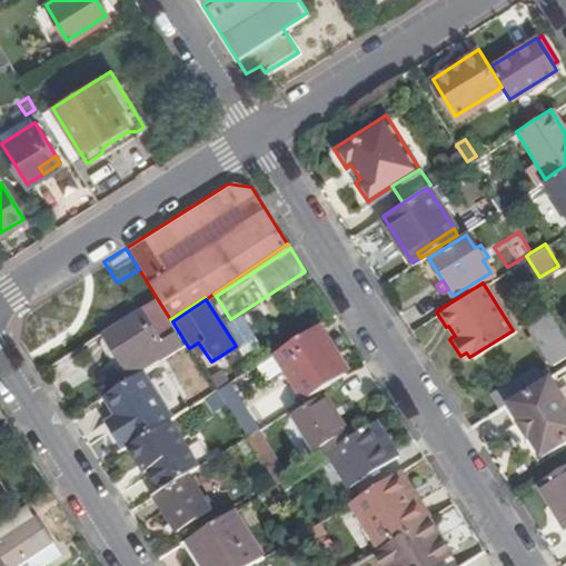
[(129,376),(138,370),(179,344),(152,301),(139,309),(137,306),(100,328),(129,376)]
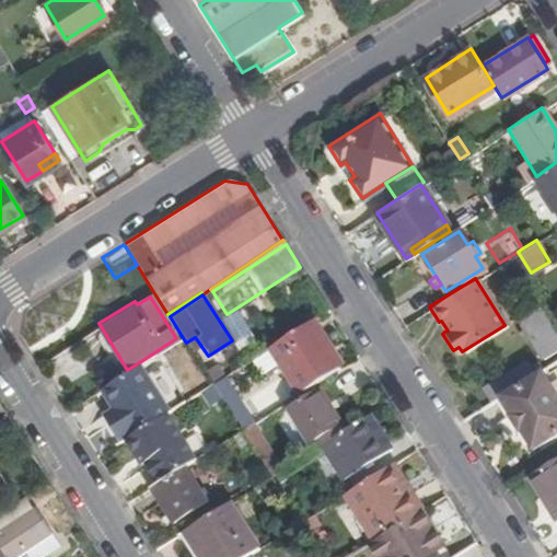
[(556,341),(537,311),(520,323),(541,355),(556,345),(556,341)]
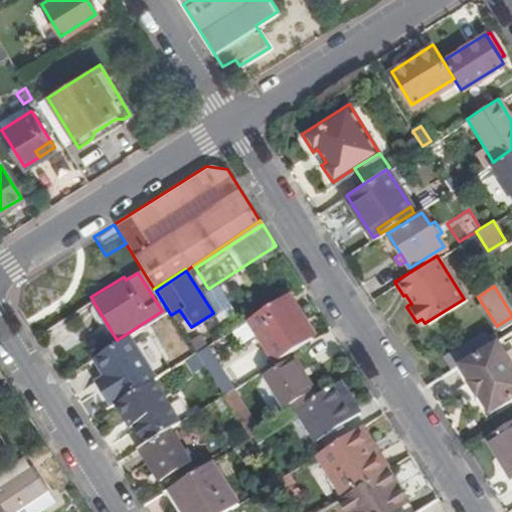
[(403,296),(408,305),(411,304),(405,295),(403,296)]
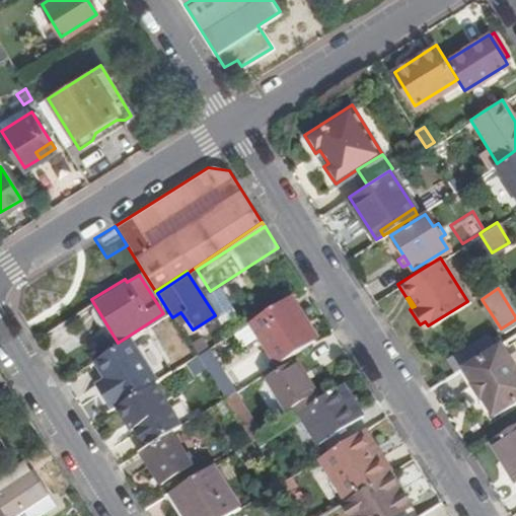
[(250,319),(260,334),(277,363),(311,341),(285,298),(250,319)]
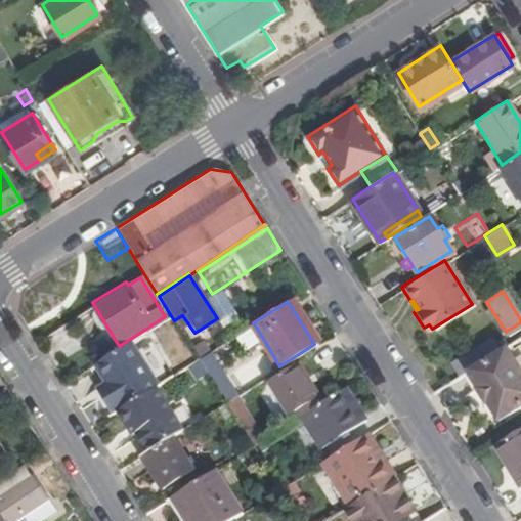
[(253,322),(233,334),(243,349),(262,337),(253,322)]
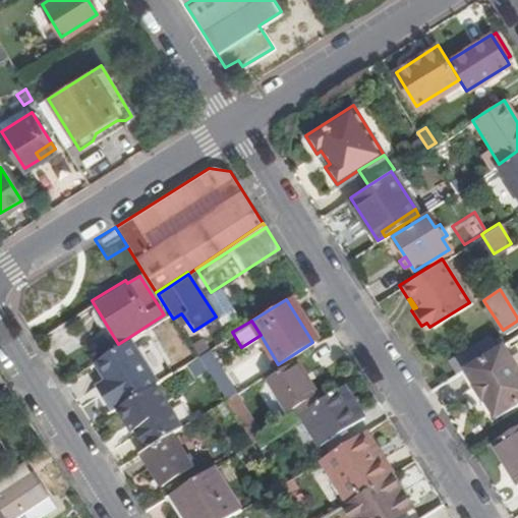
[(462,367),(495,348),(486,336),(448,360),(455,372),(462,367)]
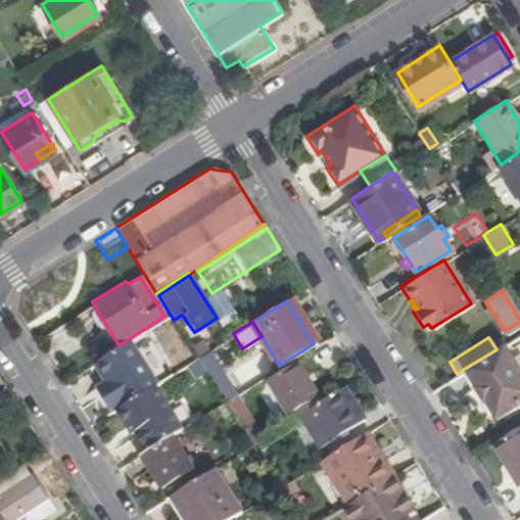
[(106,413),(116,407),(151,384),(153,383),(127,340),(119,345),(92,362),(103,380),(110,390),(97,398),(106,413)]
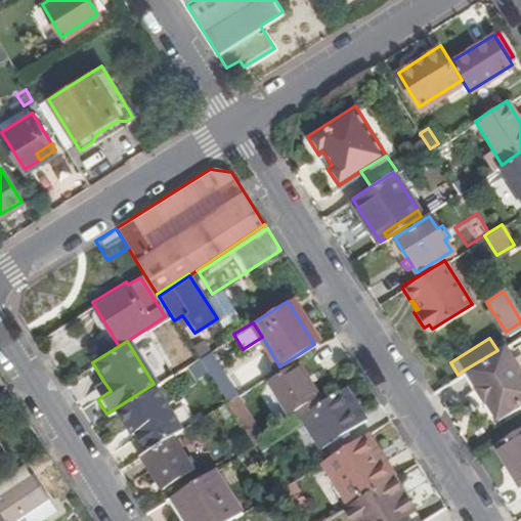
[(511,351),(506,344),(497,350),(465,370),(476,387),(474,388),(484,403),(485,402),(497,422),(520,406),(520,346),(520,345),(511,351)]
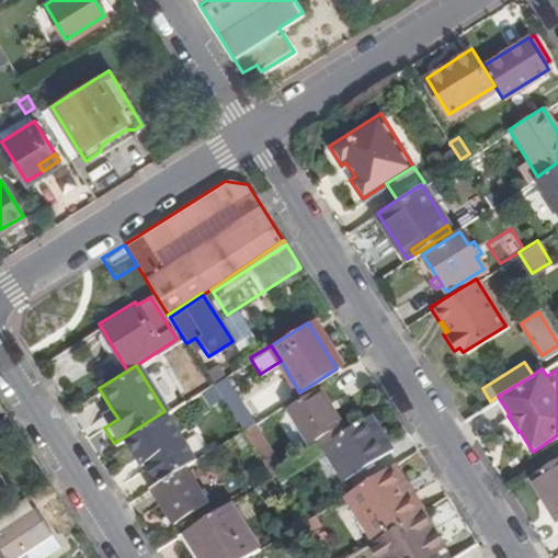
[(251,422),(223,375),(211,383),(240,429),(251,422)]
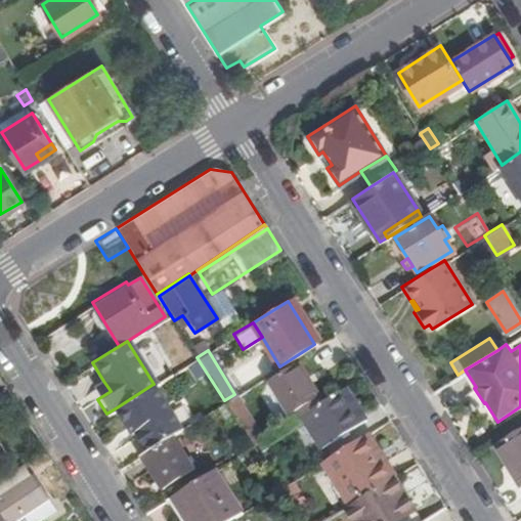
[(295,363),(266,381),(286,411),(314,394),(295,363)]
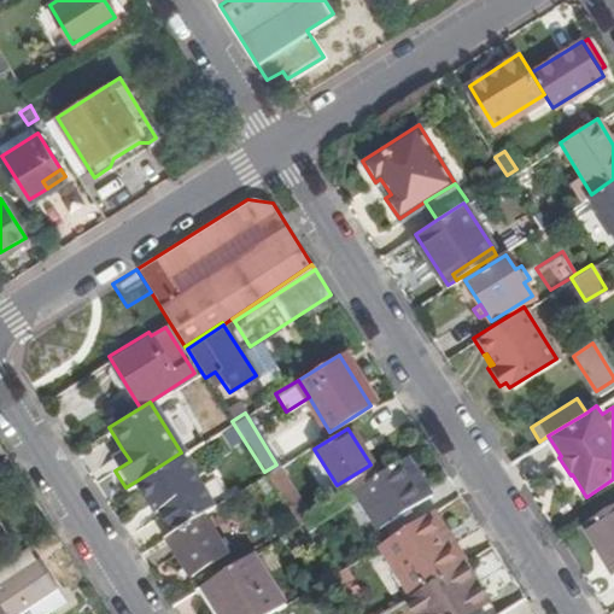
[(130,461),(122,449),(106,458),(115,471),(130,461)]
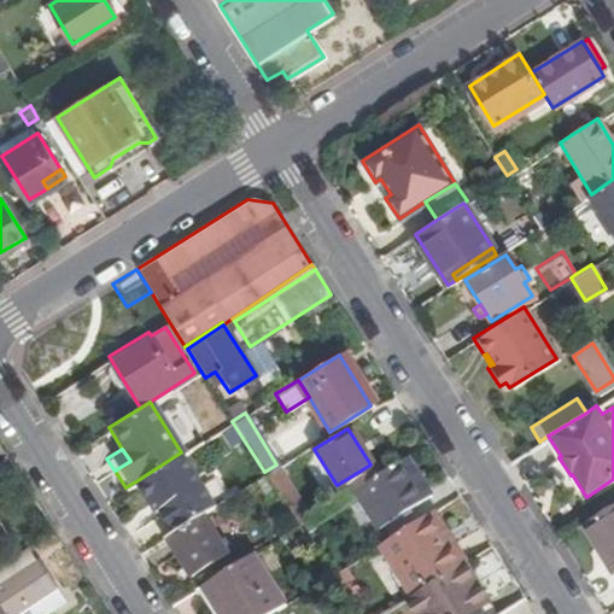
[(158,506),(173,530),(202,512),(212,506),(179,454),(138,480),(148,500),(152,497),(158,506)]
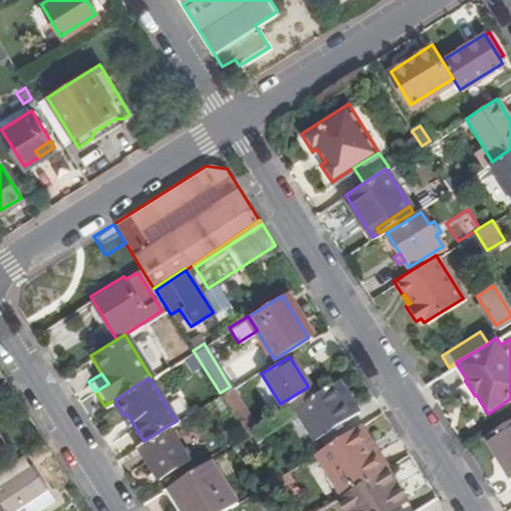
[(355,410),(336,378),(292,407),(312,437),(355,410)]
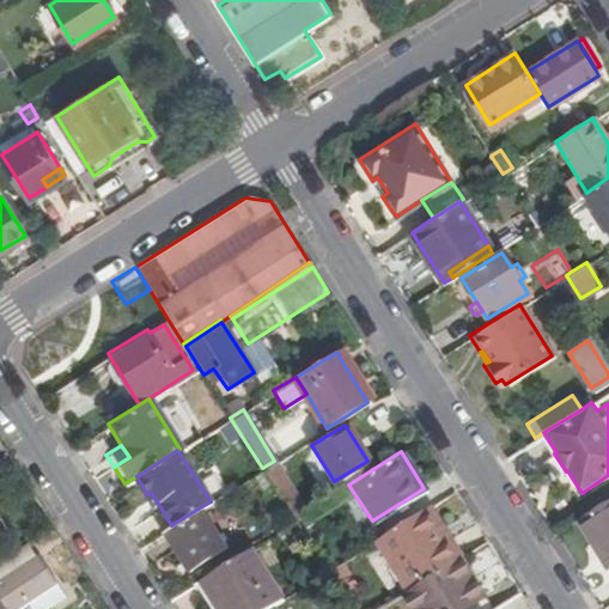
[(305,511),(274,461),(262,468),(281,498),(294,518),(305,511)]
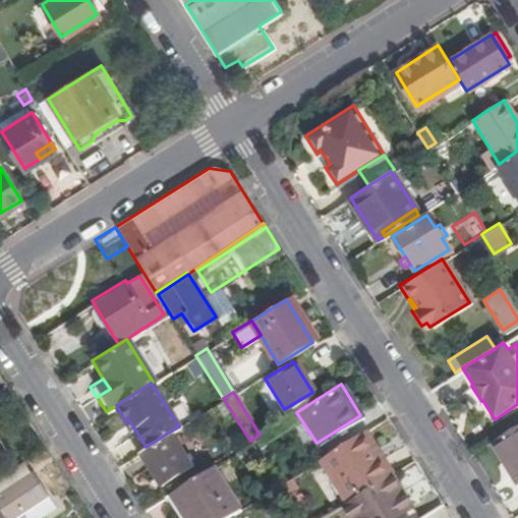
[(223,398),(214,405),(229,429),(239,423),(223,398)]
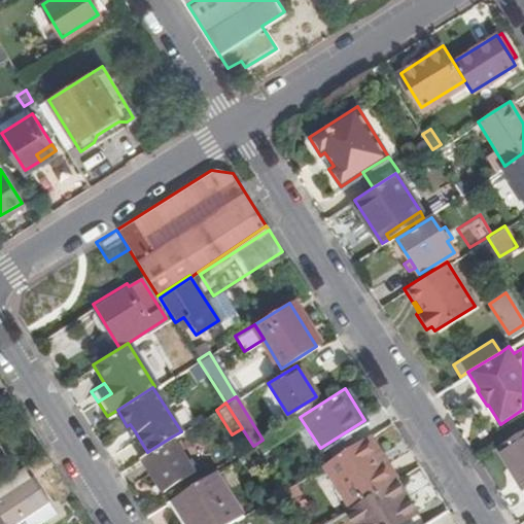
[(130,424),(127,426),(131,433),(135,431),(130,424)]
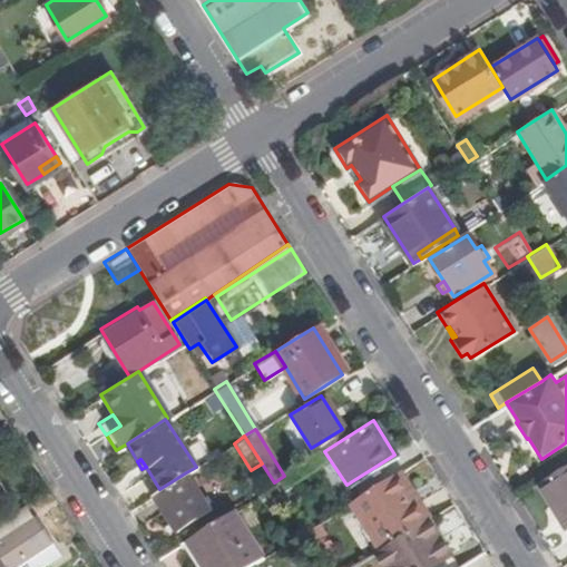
[(566,466),(538,485),(565,527),(566,525),(566,466)]
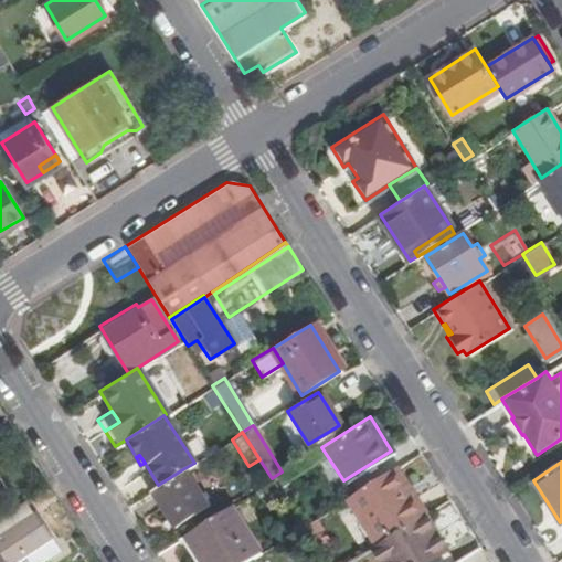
[(373,545),(416,518),(398,488),(403,484),(393,467),(345,498),(373,545)]
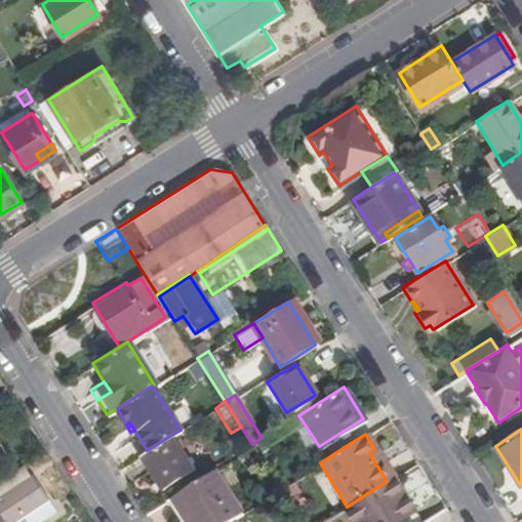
[(147,450),(139,455),(161,488),(192,468),(171,435),(147,450)]
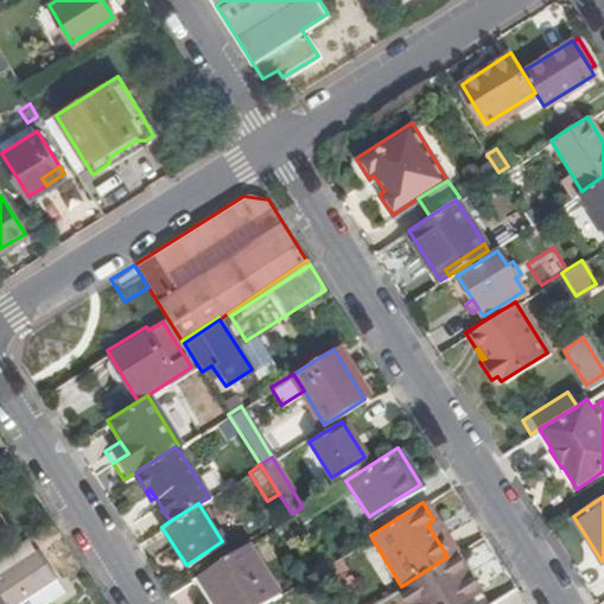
[(447,557),(455,553),(433,520),(427,525),(447,557)]
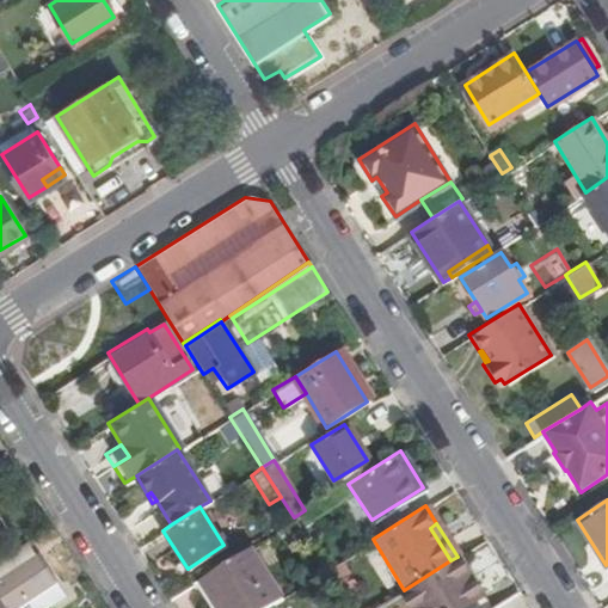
[(197,578),(216,607),(263,607),(282,596),(250,545),(197,578)]
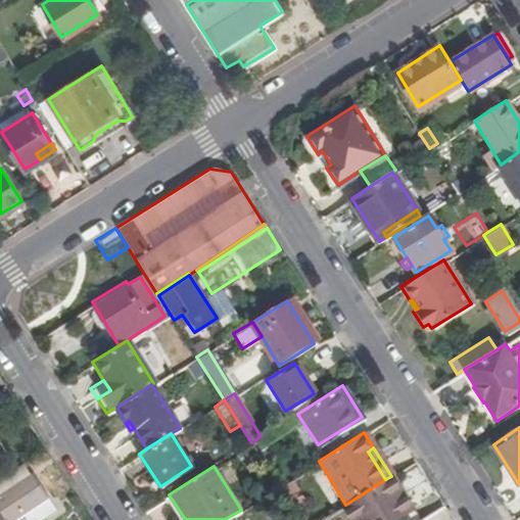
[(14,467),(0,475),(0,492),(22,479),(14,467)]
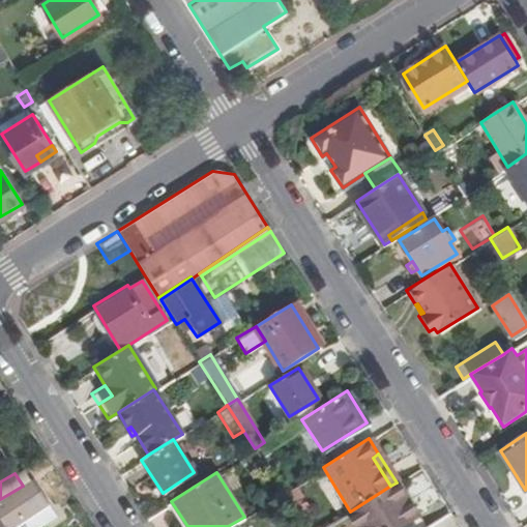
[(30,480),(23,486),(0,499),(0,526),(9,526),(20,521),(23,526),(36,526),(54,517),(46,504),(30,480)]
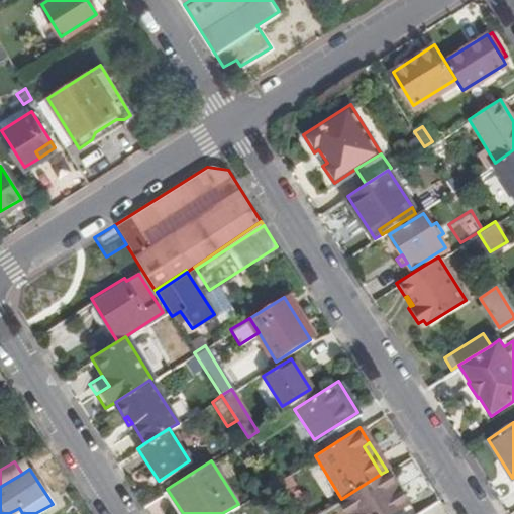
[(405,513),(400,506),(390,488),(395,485),(387,471),(381,474),(341,499),(337,501),(345,513),(405,513)]
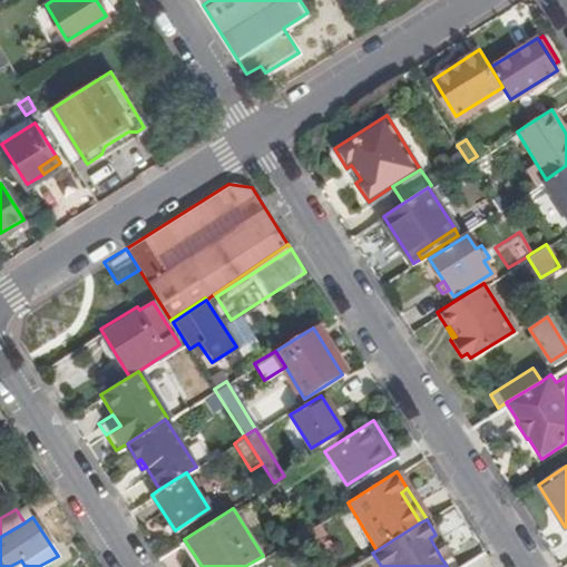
[(314,524),(304,530),(315,548),(325,541),(314,524)]
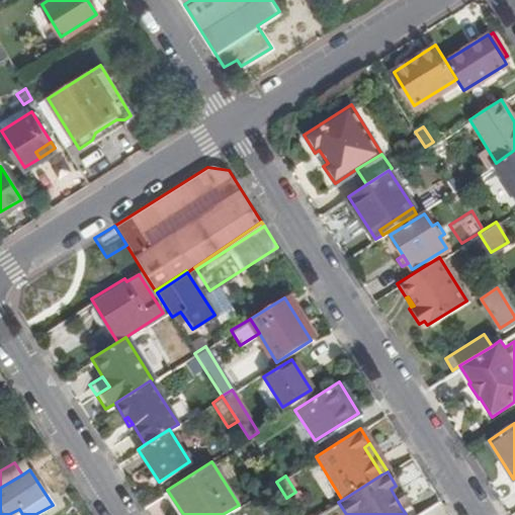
[(391,489),(401,507),(407,503),(396,486),(391,489)]
